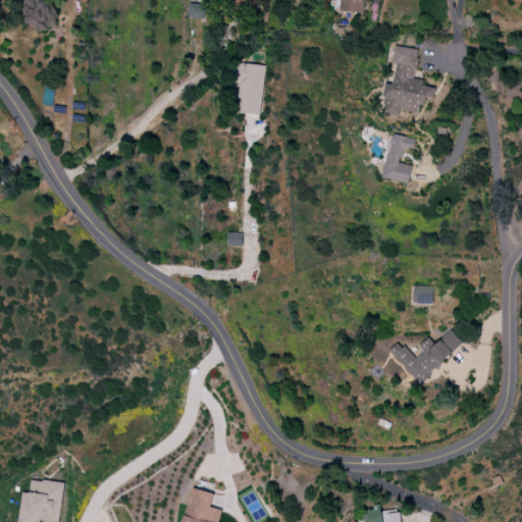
[(335,0),(334,9),(365,13),(366,0),(335,0)]
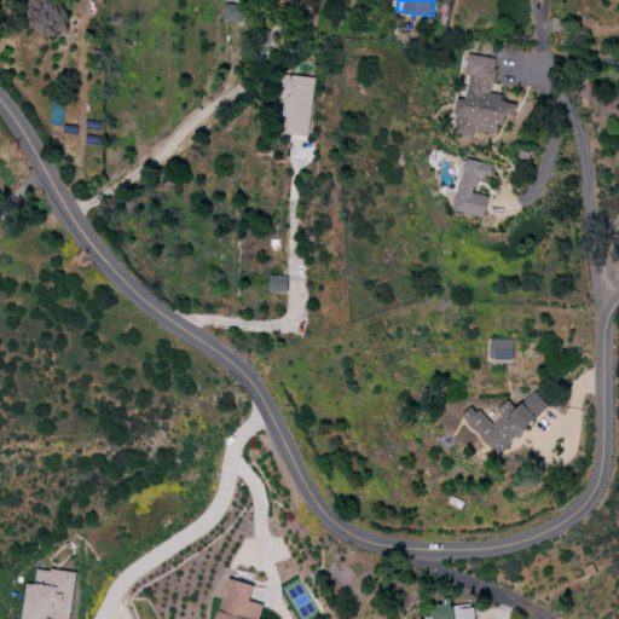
[(242,4),(224,4),(224,21),(242,22),(242,4)]
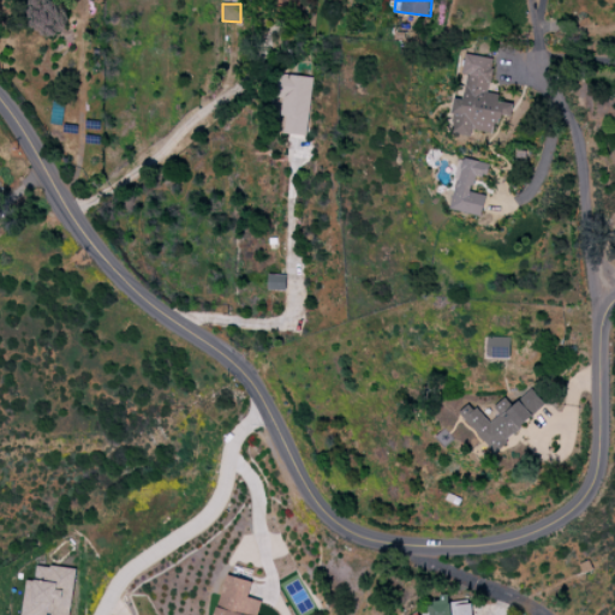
[(448,132),(470,136),(471,129),(494,133),(497,114),(509,115),(512,103),(497,100),(499,94),(488,93),(493,58),(464,53),(460,73),(466,75),(463,100),(454,97),(448,132)]
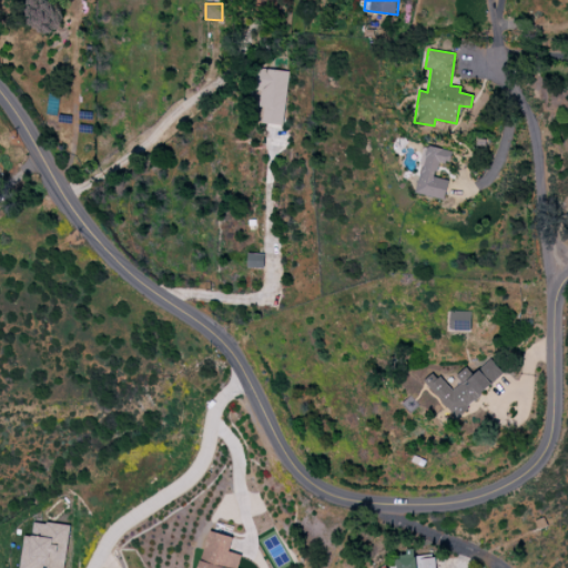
[(283,124),(286,70),(261,69),(259,123),(283,124)]
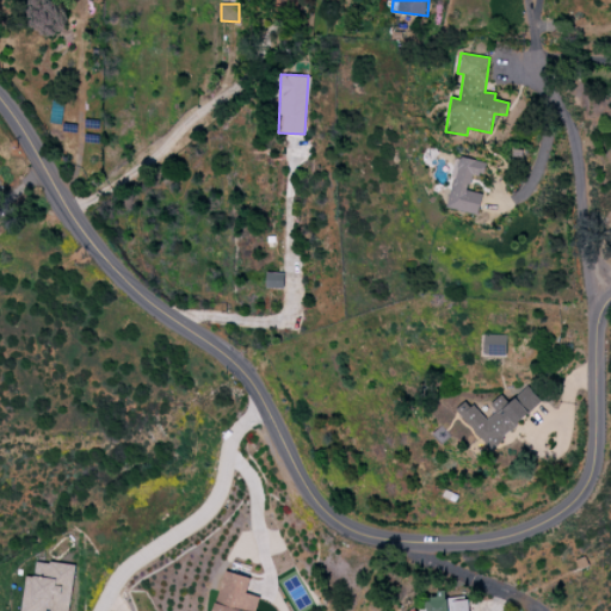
[(444,207),(476,214),(482,193),(468,190),(471,173),(482,176),(485,162),(456,155),(444,207)]
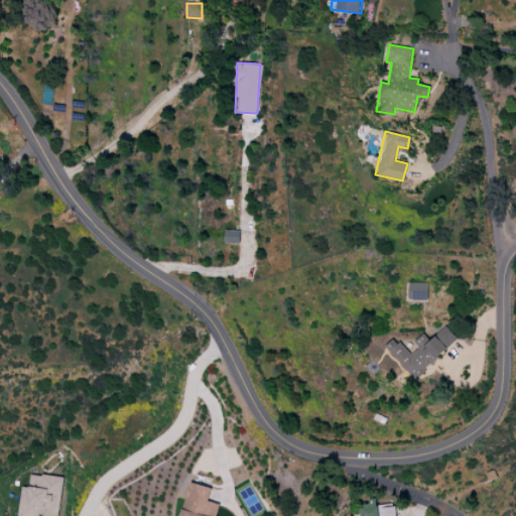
[(225,243),(239,243),(240,230),(225,230),(225,243)]
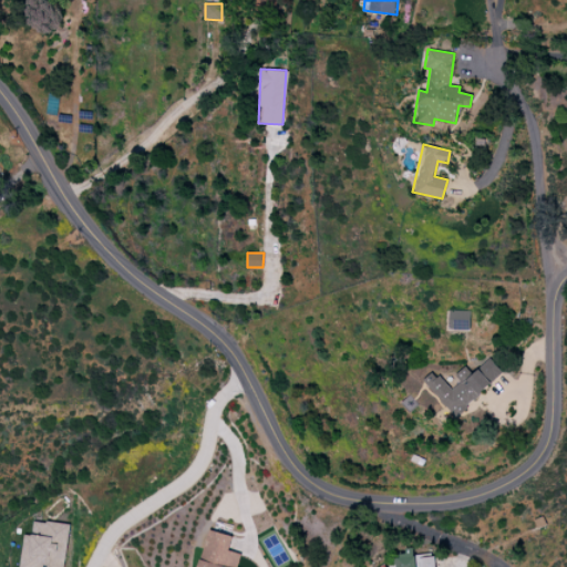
[(470,310),(449,310),(449,329),(470,329),(470,310)]
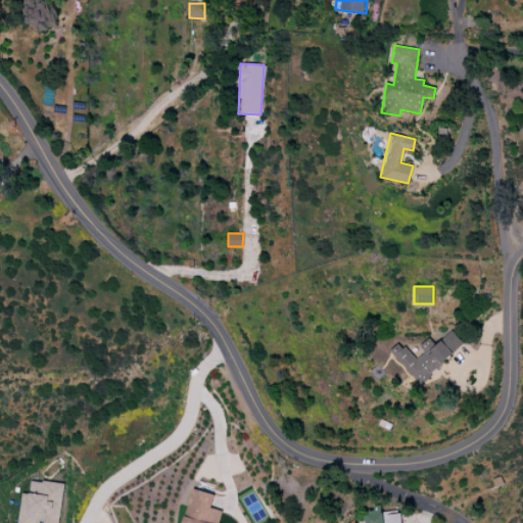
[(464,343),(450,330),(435,344),(428,337),(419,346),(424,351),(416,360),(398,341),(389,350),(420,384),(464,343)]
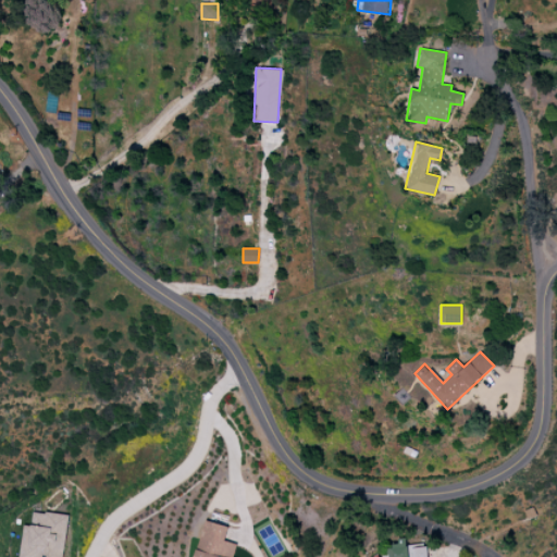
[(62,556),(66,515),(33,511),(31,525),(23,524),(19,556),(62,556)]
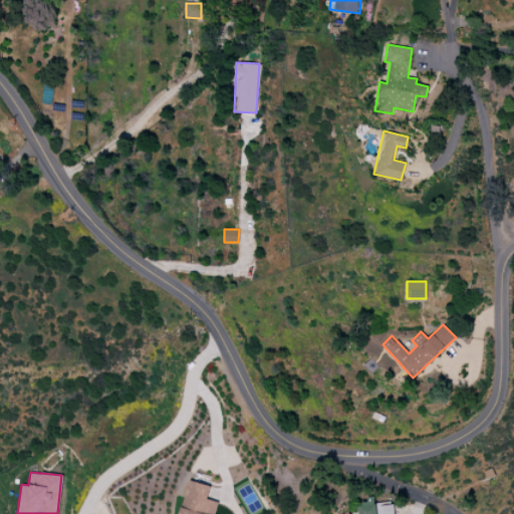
[(183,513),(215,513),(218,502),(207,499),(211,485),(191,481),(183,513)]
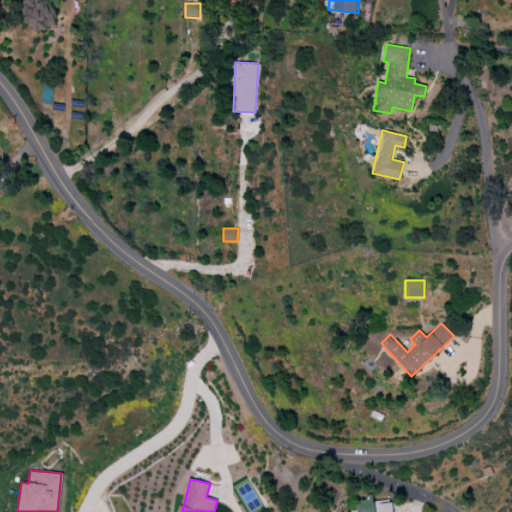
[(392,511),(390,500),(374,504),(371,494),(363,495),(365,500),(355,503),(356,511),(360,511),(367,511),(392,511)]
